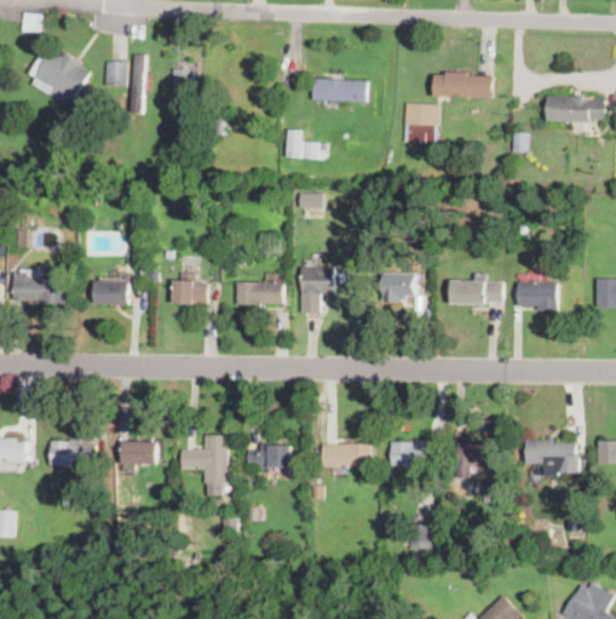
[(40,29),(39,35),(21,33),(22,28),(23,13),(41,16),(40,29)]
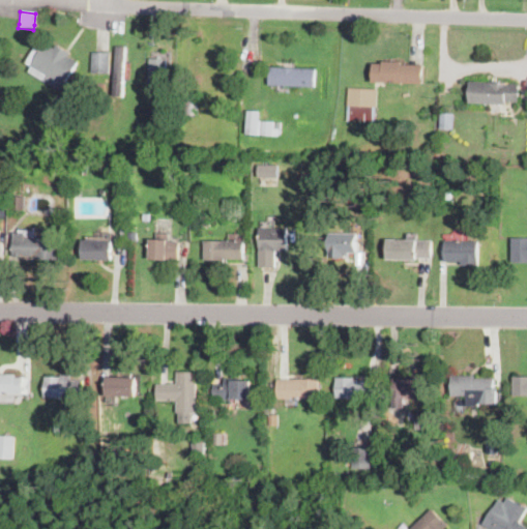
[(48,46),(52,48),(54,46),(67,54),(65,57),(76,62),(58,91),(26,72),(30,66),(23,63),(31,50),(36,52),(41,42),(48,46)]
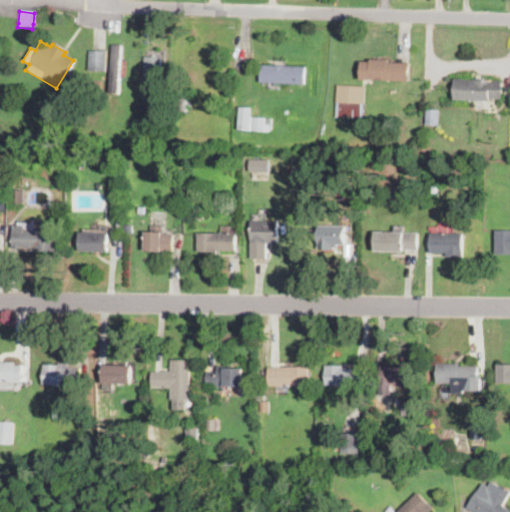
[(117,81),(116,95),(107,94),(110,46),(119,46),(117,81)]
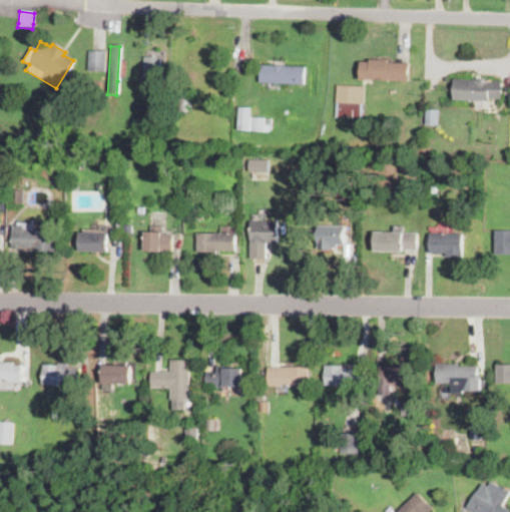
[(103,59),(103,72),(86,71),(87,50),(104,51),(103,59)]
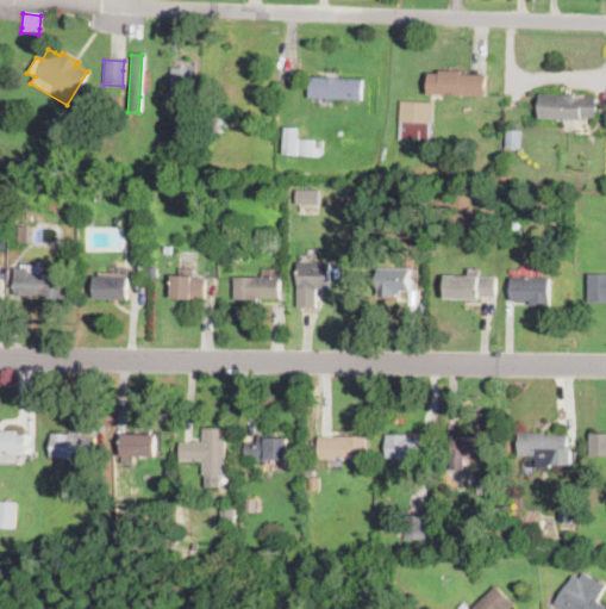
[(186,112),(186,113),(168,112),(170,68),(188,69),(186,112)]
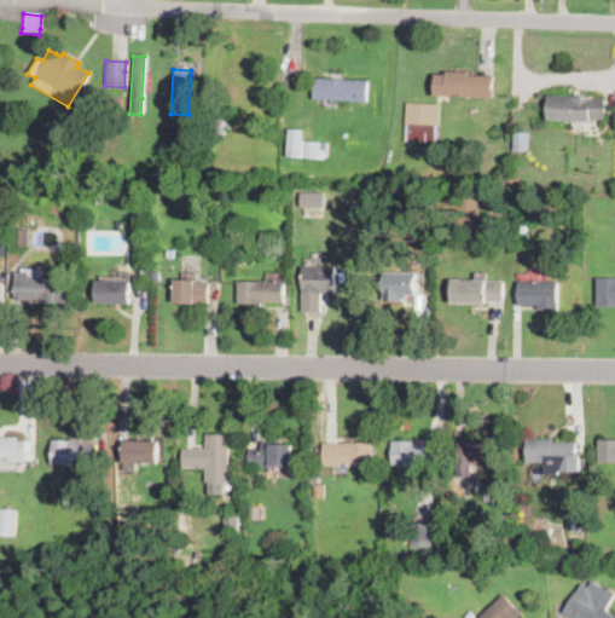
[(465,74),(465,75),(492,76),(492,99),(431,97),(433,74),(444,74),(444,71),(465,73),(465,74)]
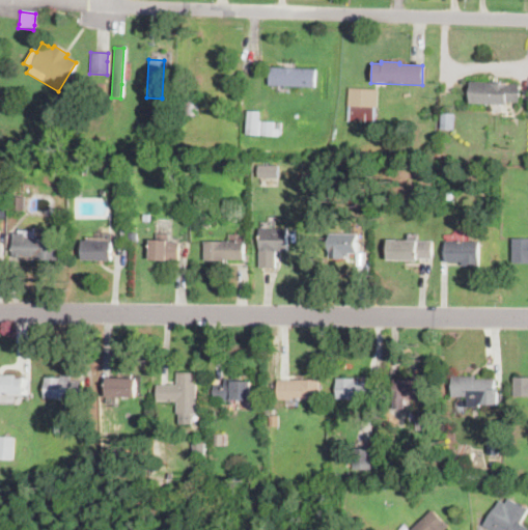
[(314,70),(314,88),(268,86),(269,67),(314,70)]
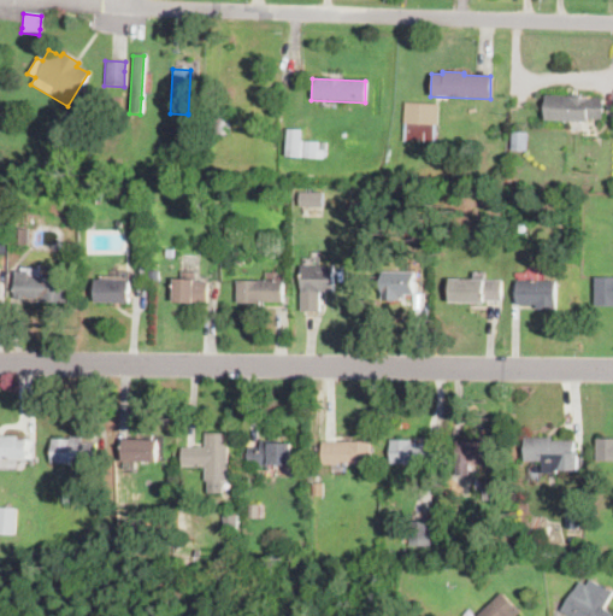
[(599,118),(599,121),(585,121),(585,123),(543,119),(544,95),(601,99),(599,118)]
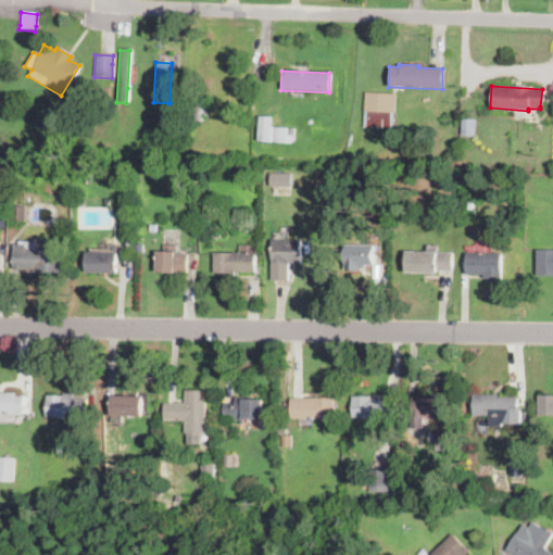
[(392,112),(392,113),(389,113),(388,128),(364,126),(365,112),(362,112),(363,92),(393,93),(392,112)]
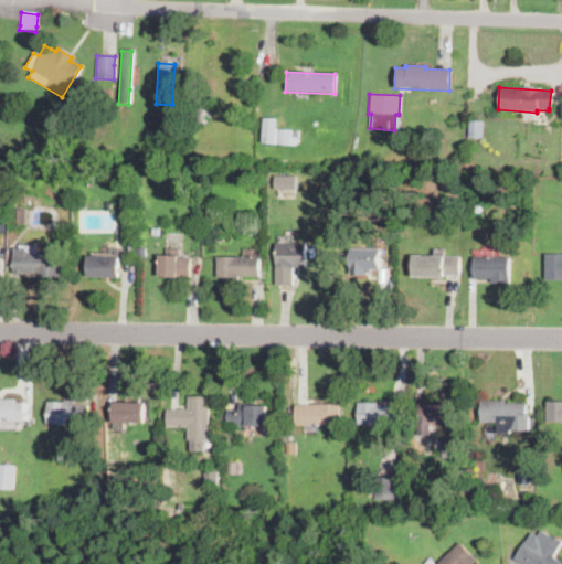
[(208,113),(208,121),(190,120),(190,113),(191,102),(209,102),(208,113)]
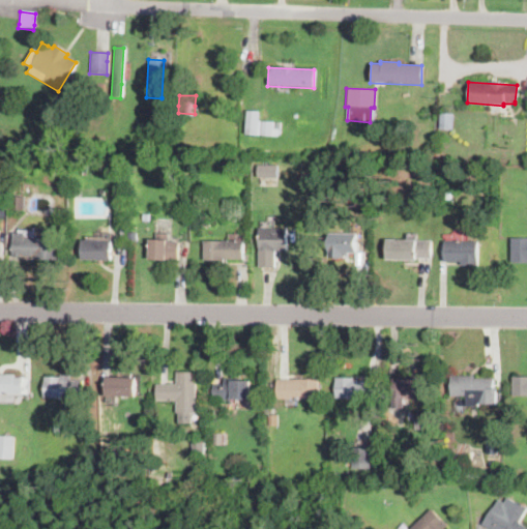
[(259,111),(257,134),(244,134),(244,128),(238,128),(239,114),(245,115),(245,110),(259,111)]
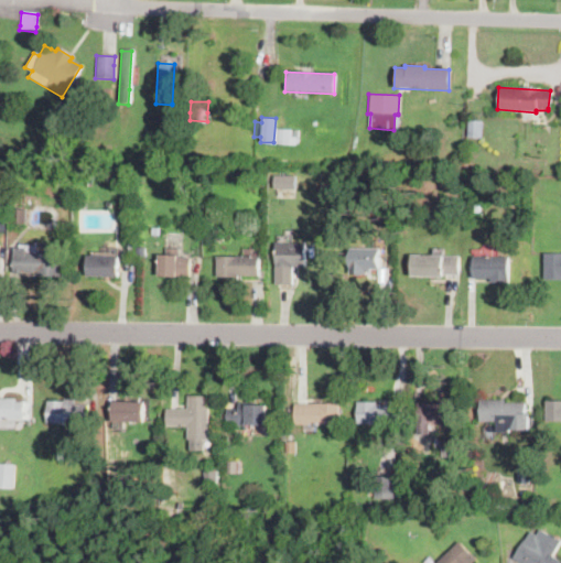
[(479,137),(479,139),(465,139),(466,121),(479,121),(479,137)]
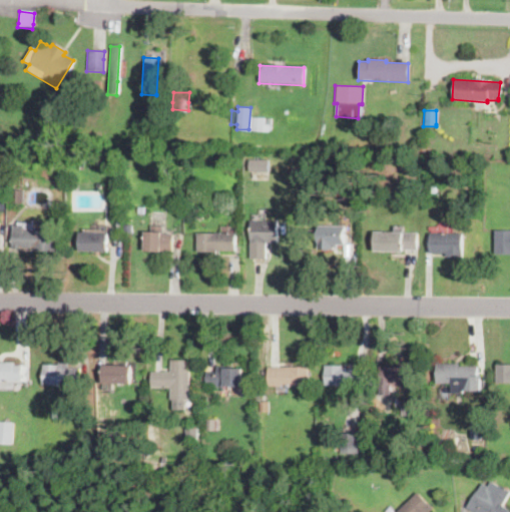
[(264,117),(262,131),(251,130),(253,116),(264,117)]
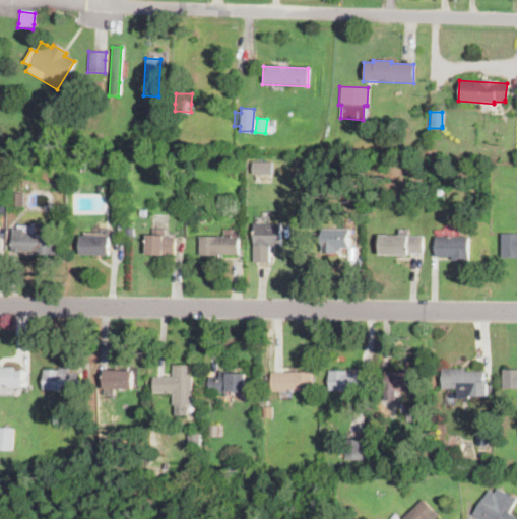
[(271,161),(271,174),(251,173),(251,161),(271,161)]
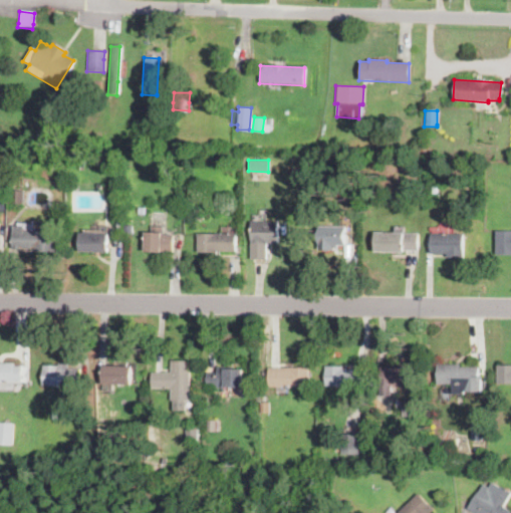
[(299,179),(290,179),(290,169),(299,169),(299,179)]
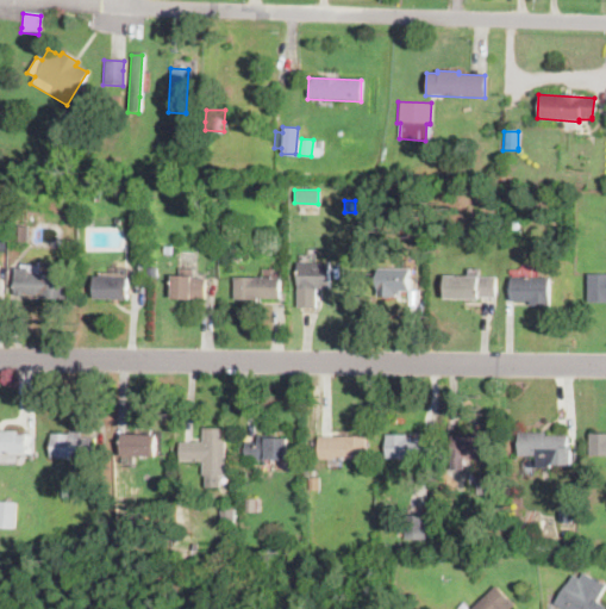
[(513,231),(507,231),(507,222),(522,221),(522,231),(513,231)]
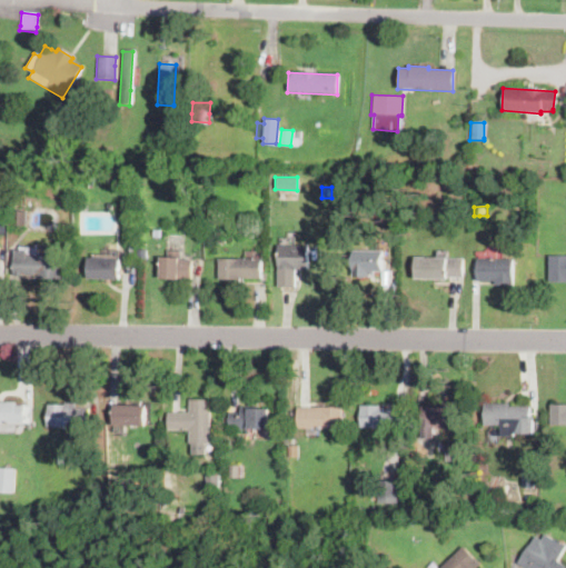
[(25,226),(11,226),(11,212),(11,211),(25,211),(25,226)]
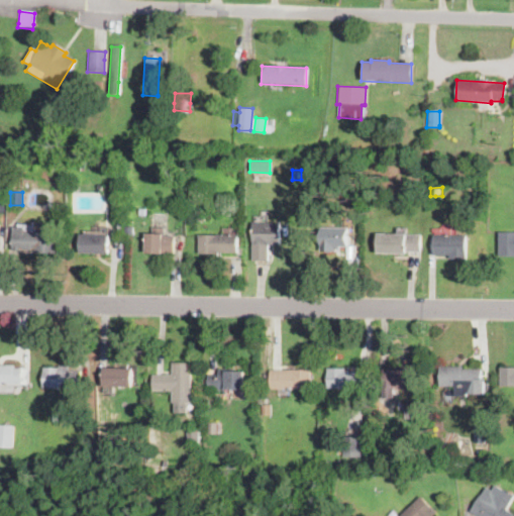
[(278,236),(278,245),(267,245),(267,262),(249,262),(250,223),(278,223),(278,236)]
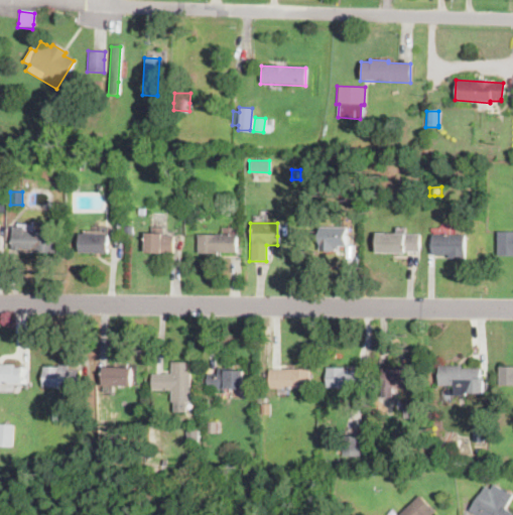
[(32,225),(32,229),(32,232),(54,232),(53,248),(53,252),(11,251),(11,227),(16,227),(16,224),(32,224),(32,225)]
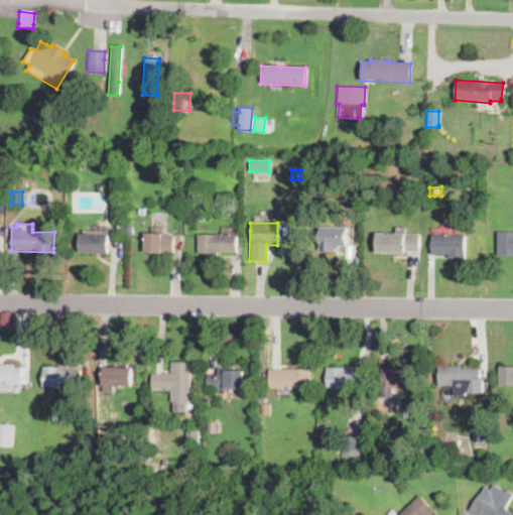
[(132,226),(131,234),(123,233),(124,225),(132,226)]
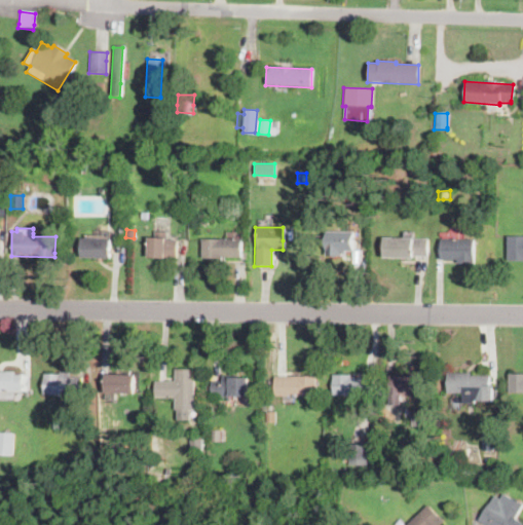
[(352,245),(352,253),(343,253),(343,258),(330,257),(330,253),(321,253),(322,231),(352,232),(352,245)]
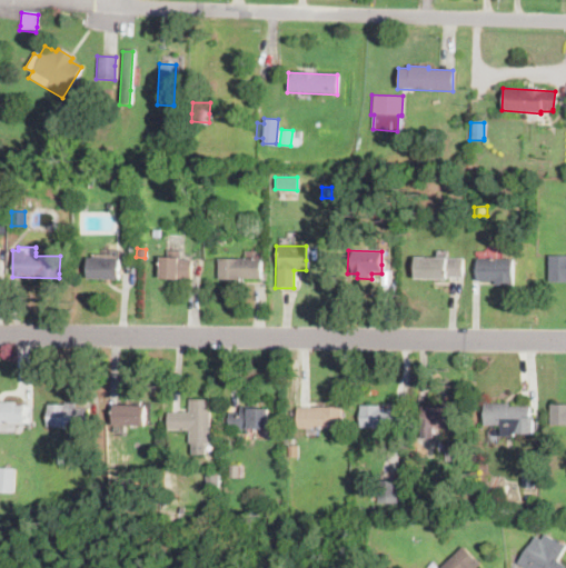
[(179,251),(178,259),(191,260),(190,280),(158,278),(159,258),(165,258),(166,251),(179,251)]
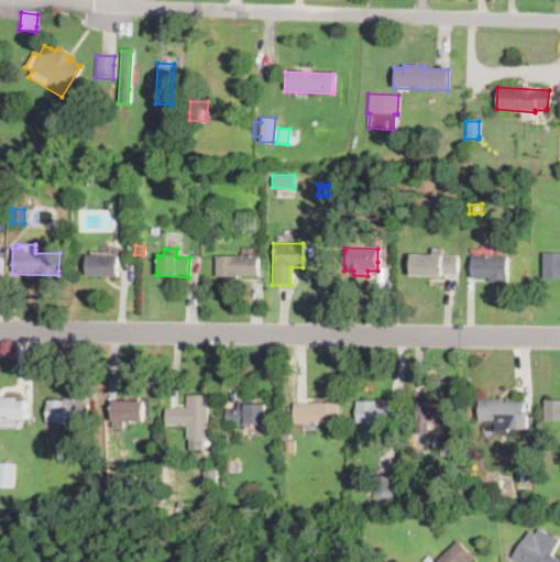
[(559,281),(541,281),(541,253),(559,253),(559,281)]
